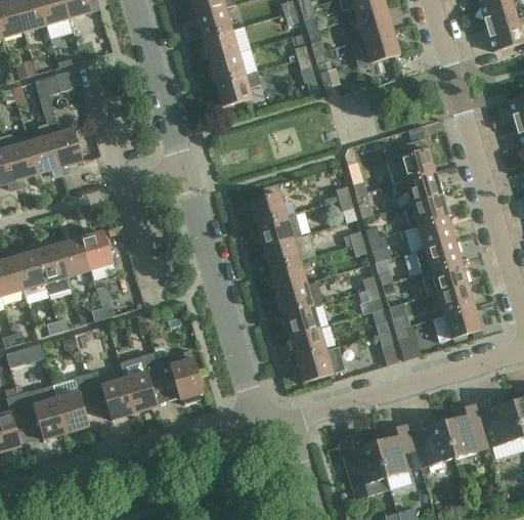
[(24,31),(15,0),(4,0),(4,1),(0,2),(0,33),(1,37),(24,31)]
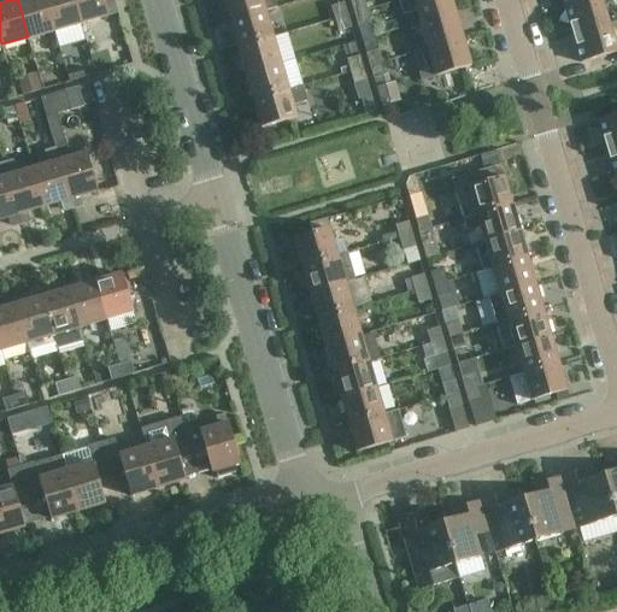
[(18,0),(28,36),(54,28),(45,0),(18,0)]
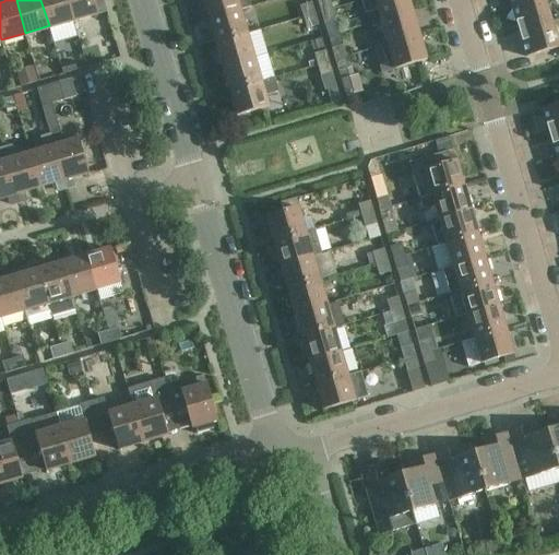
[(40,0),(49,25),(73,19),(67,0),(40,0)]
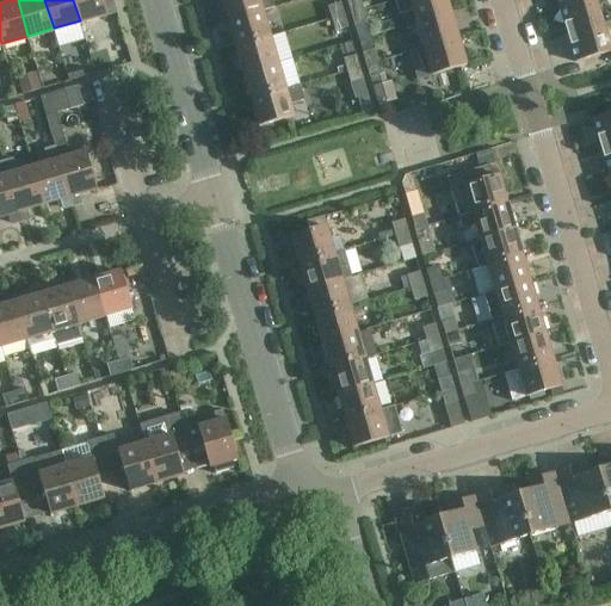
[(73,0),(80,20),(106,12),(103,0),(73,0)]
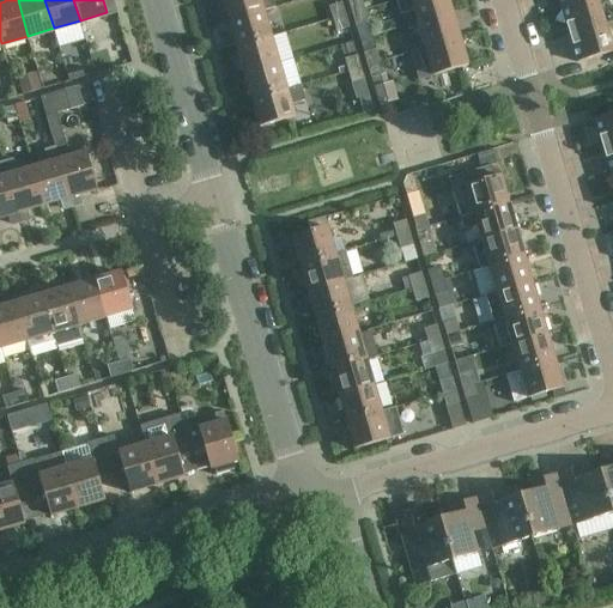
[(103,0),(107,12),(116,10),(113,0),(103,0)]
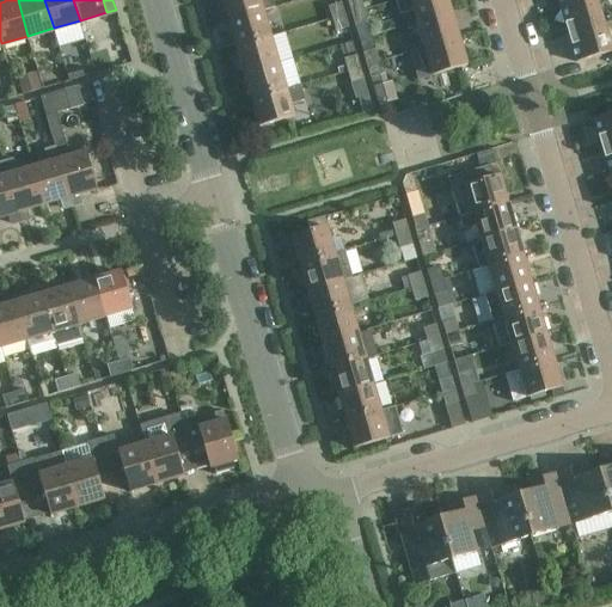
[(221,0),(227,18),(263,7),(274,4),(273,0),(221,0)]
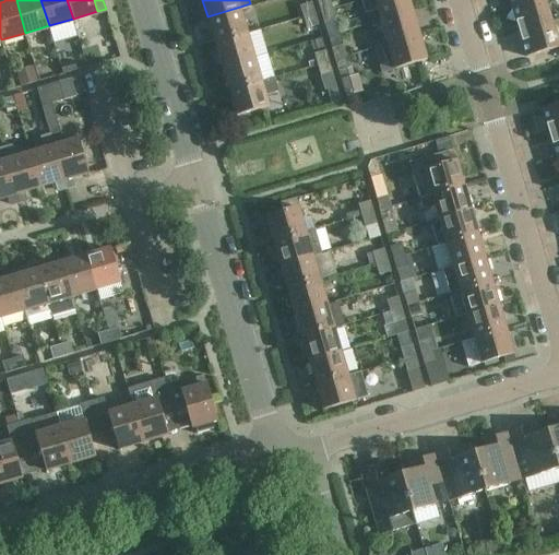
[(314,11),(311,0),(307,0),(299,2),(302,14),(314,11)]
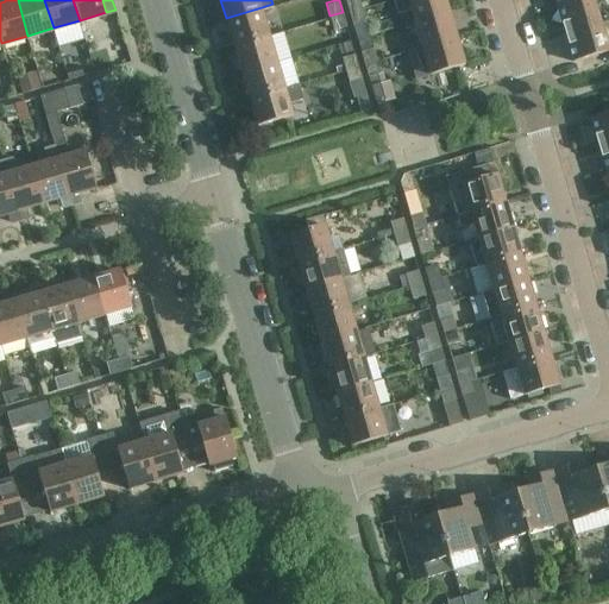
[(347,0),(350,10),(362,6),(359,0),(347,0)]
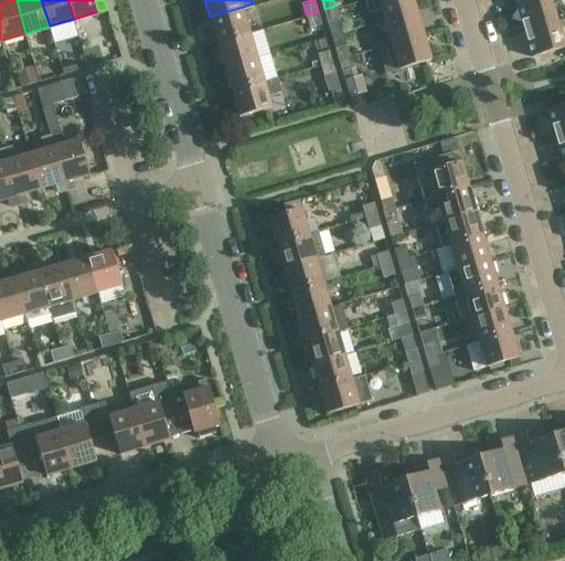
[(384,18),(416,8),(414,0),(366,0),(369,10),(381,7),(384,18)]
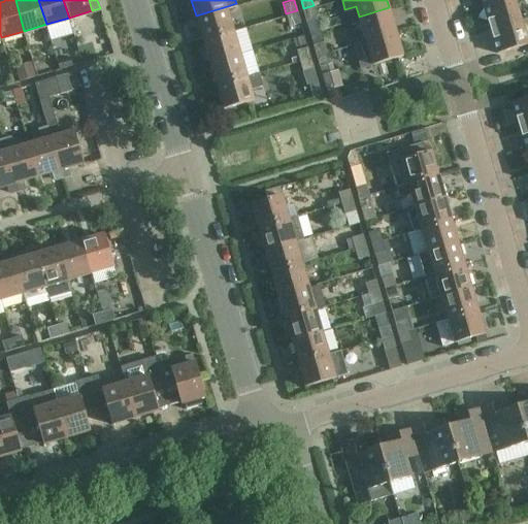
[(497,0),(484,4),(490,27),(521,18),(515,0),(497,0)]
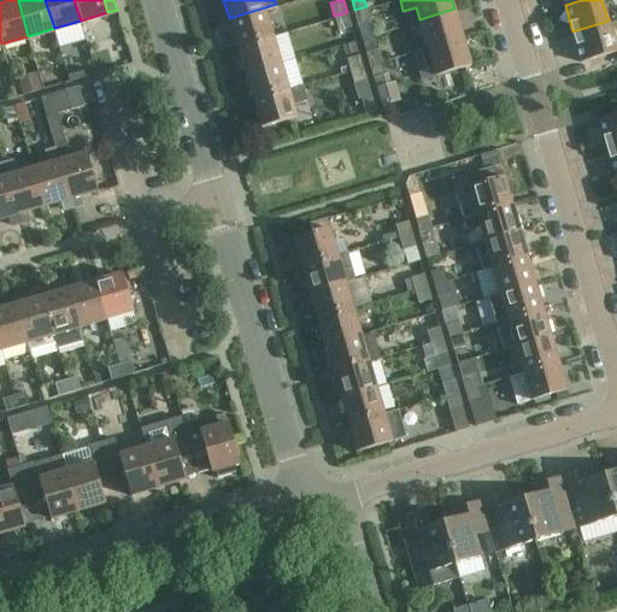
[(366,6),(354,10),(358,22),(370,18),(366,6)]
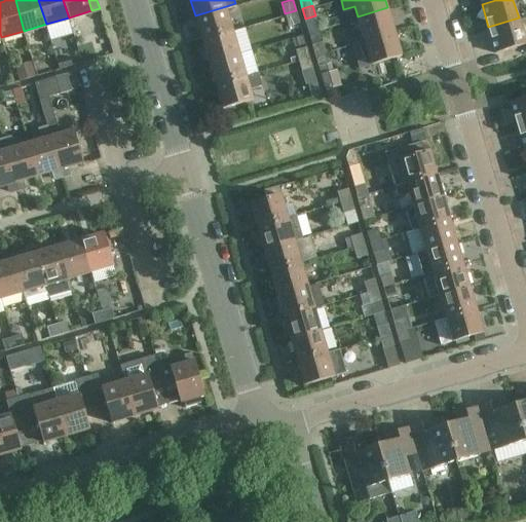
[(201,38),(232,29),(226,6),(195,15),(201,38)]
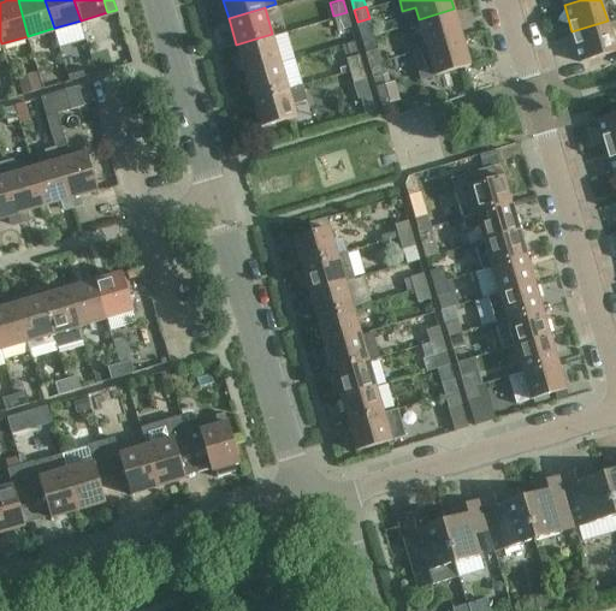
[(454,9),(419,19),(426,46),(462,35),(454,9)]
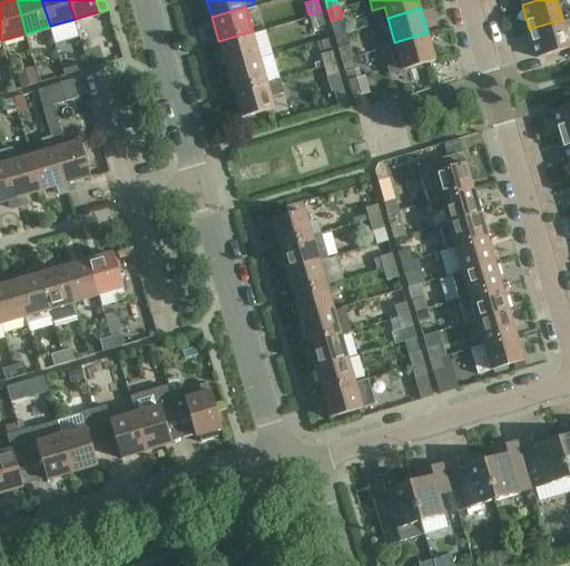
[(321,11),(308,15),(312,26),(324,22),(321,11)]
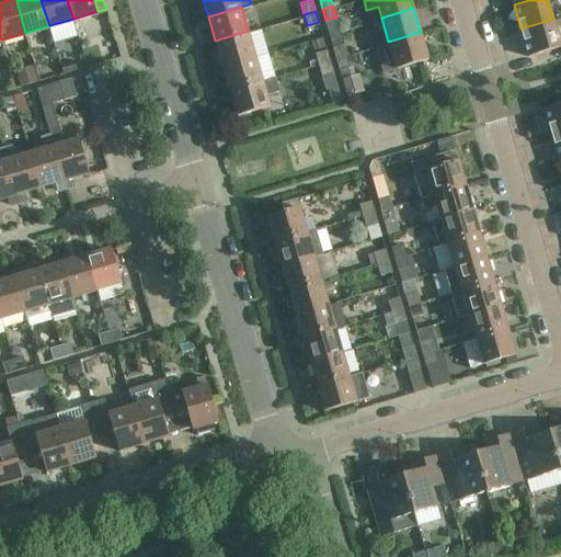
[(553,19),(521,29),(528,54),(560,44),(553,19)]
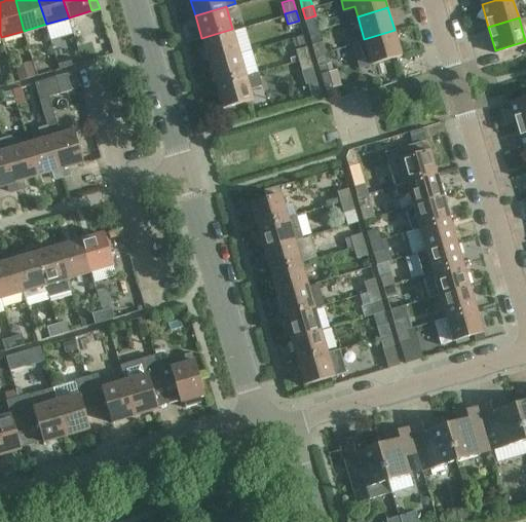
[(209,60),(239,51),(232,29),(201,38),(209,60)]
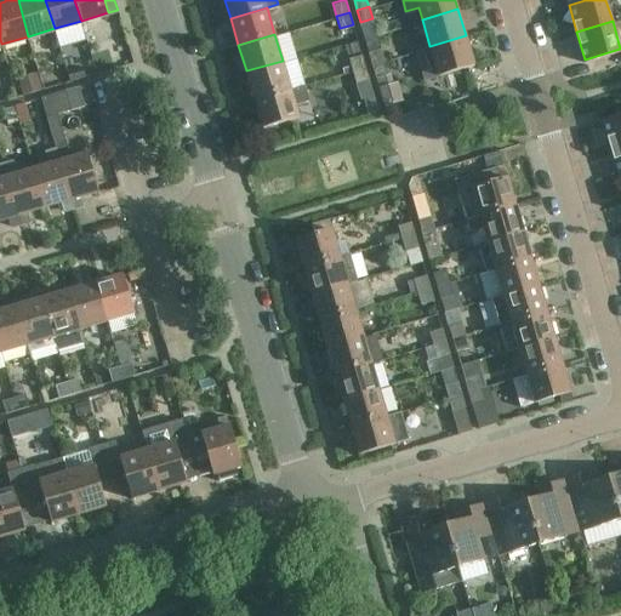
[(466,35),(429,46),(417,50),(421,64),(434,60),(438,73),(474,63),(466,35)]
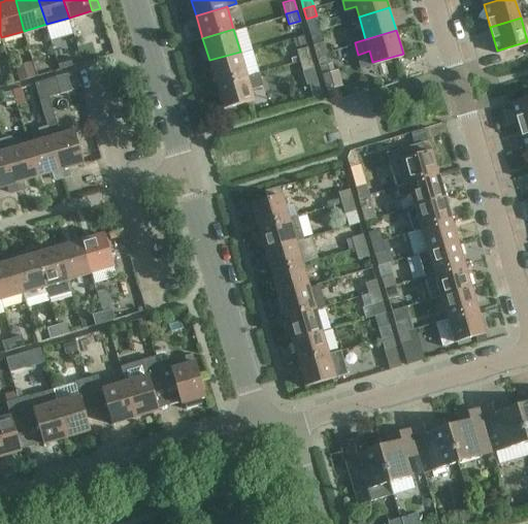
[(324,39),(314,42),(312,42),(316,54),(327,51),(324,39)]
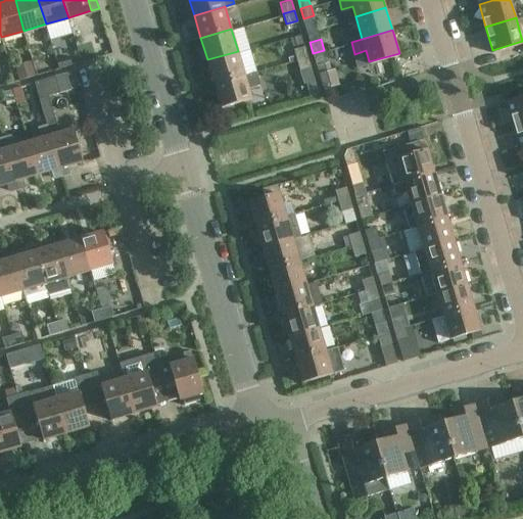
[(307,54),(304,44),(293,47),(296,57),(307,54)]
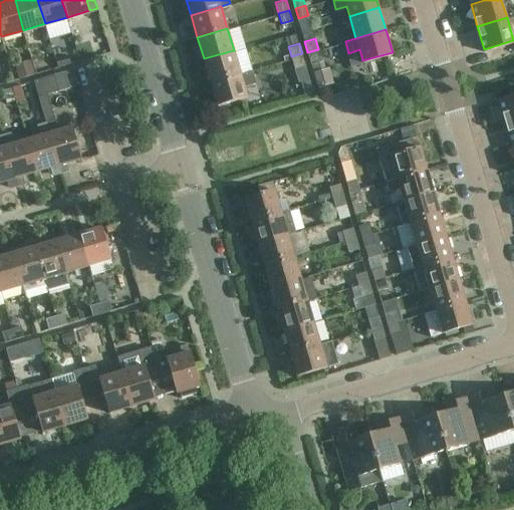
[(318,49),(307,52),(310,62),(321,59),(318,49)]
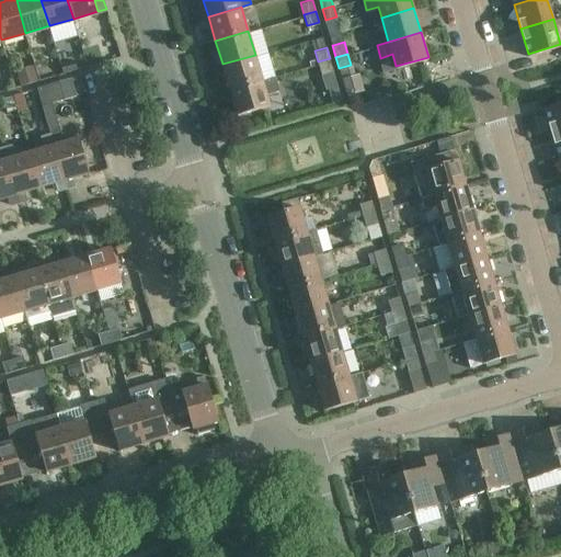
[(229,88),(262,78),(255,55),(222,64),(229,88)]
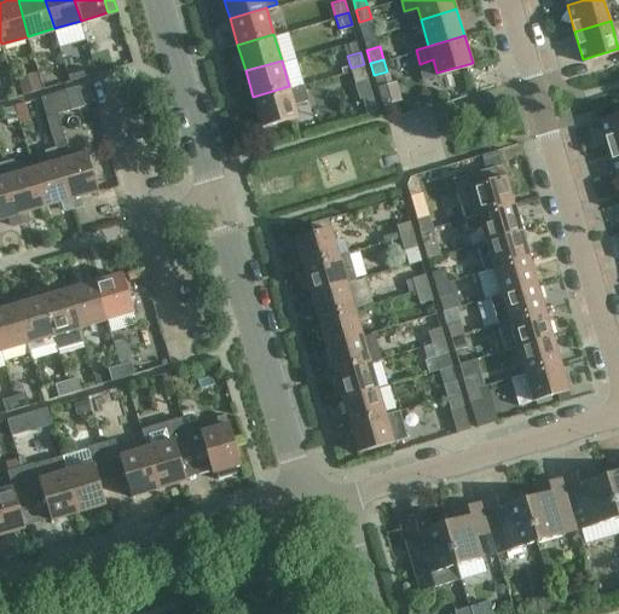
[(65,69),(69,79),(84,74),(80,64),(65,69)]
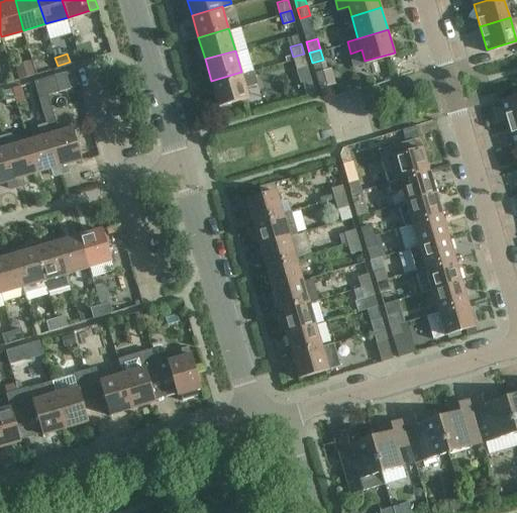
[(304,54),(293,57),(296,68),(307,64),(304,54)]
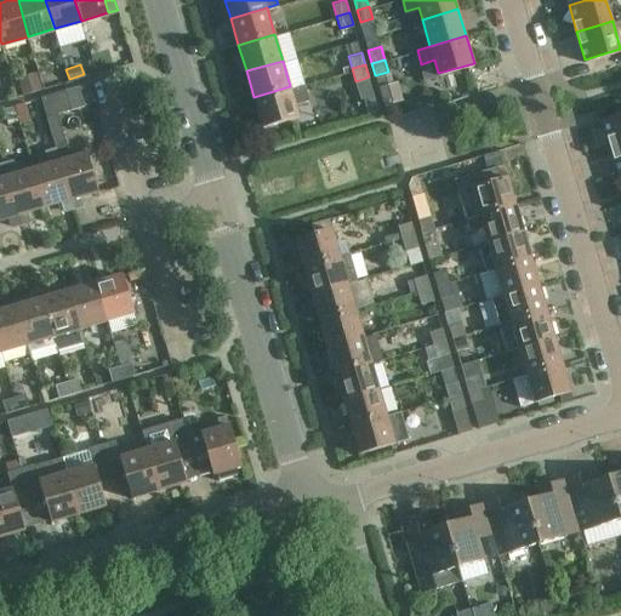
[(41,86),(36,72),(17,78),(21,92),(41,86)]
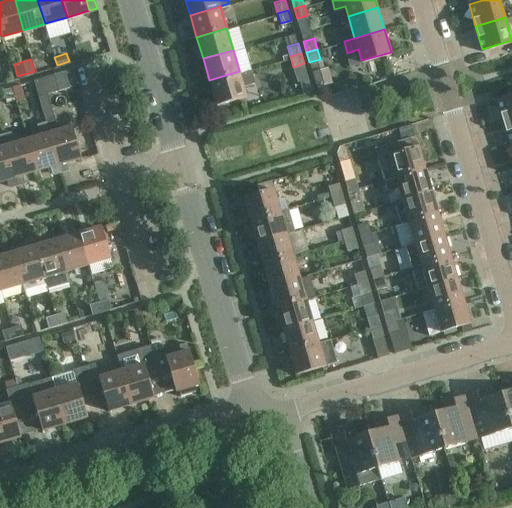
[(312,69),(313,74),(316,83),(316,85),(331,80),(327,65),(324,66),(312,69)]
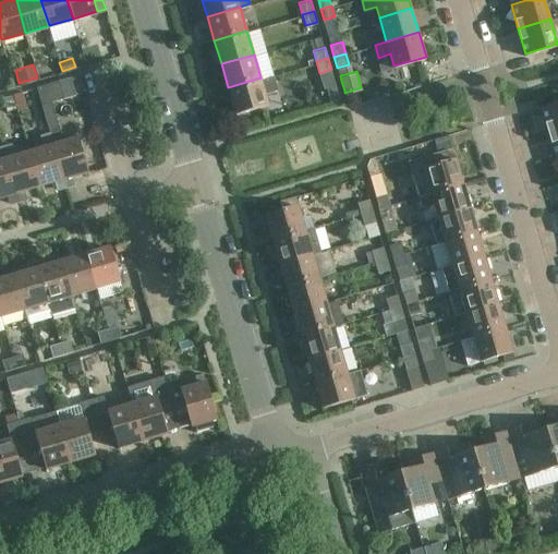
[(228,87),(235,112),(268,103),(265,92),(277,88),(274,74),(261,77),(228,87)]
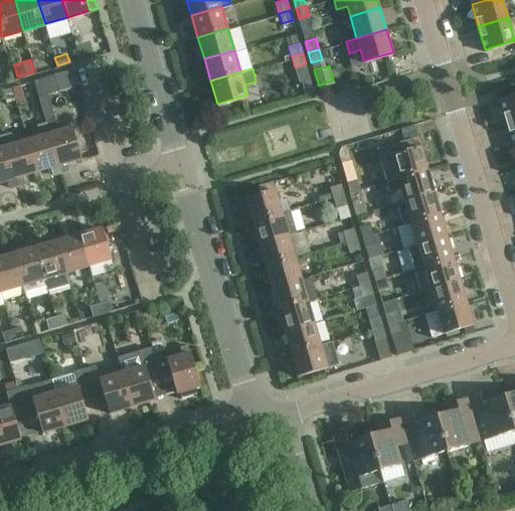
[(38,95),(47,93),(58,89),(69,86),(64,69),(33,78),(38,95)]
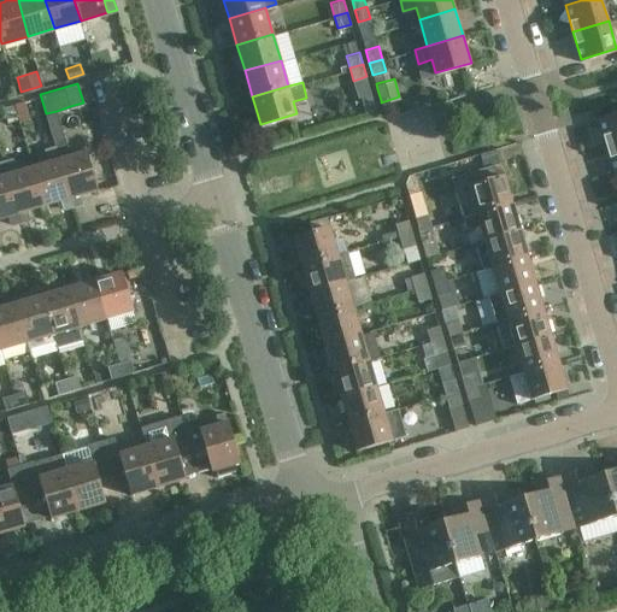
[(13,103),(5,105),(9,118),(17,116),(13,103)]
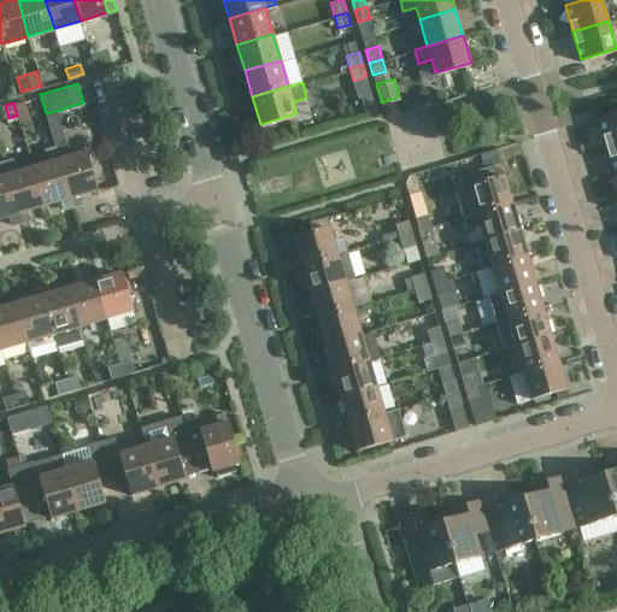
[(606,145),(616,141),(616,111),(598,117),(606,145)]
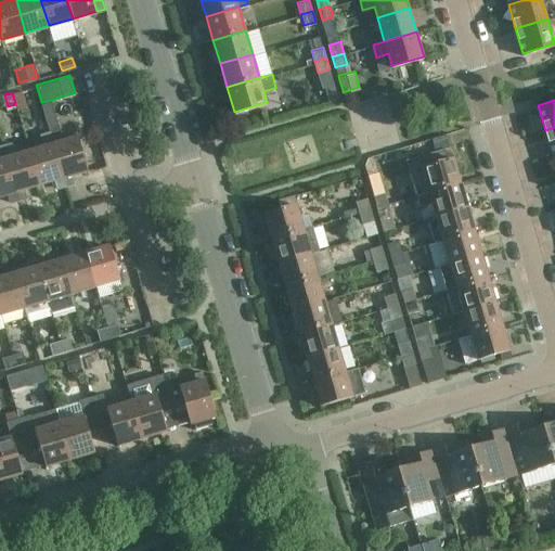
[(49,130),(65,182),(74,180),(72,174),(88,169),(77,136),(63,140),(59,127),(49,130)]
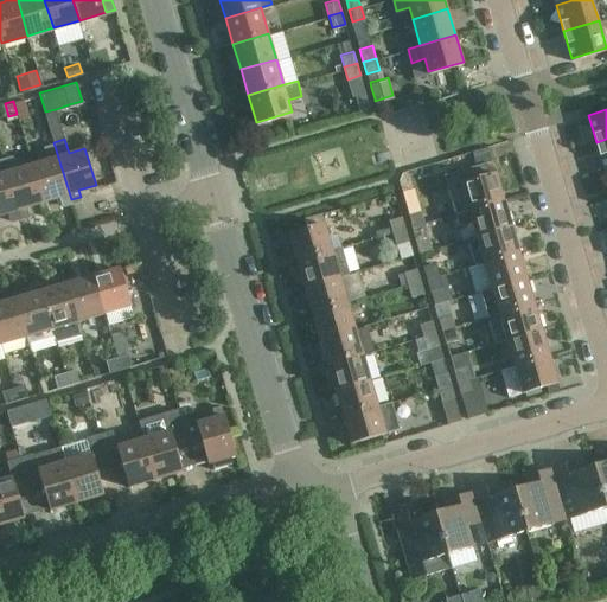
[(606,167),(606,139),(596,142),(604,168),(606,167)]
